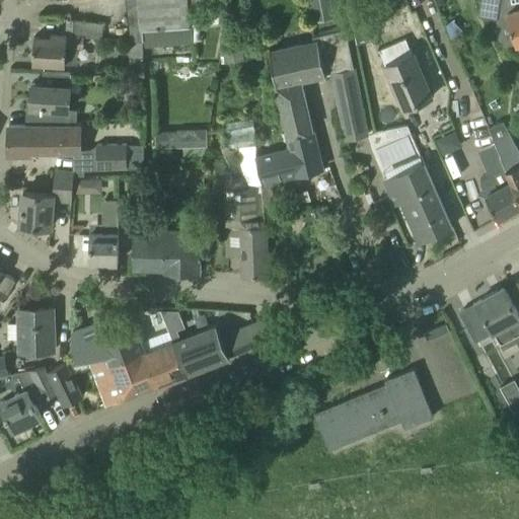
[(126,0),(130,41),(144,41),(144,30),(191,25),(228,20),(228,14),(230,0),(126,0)]
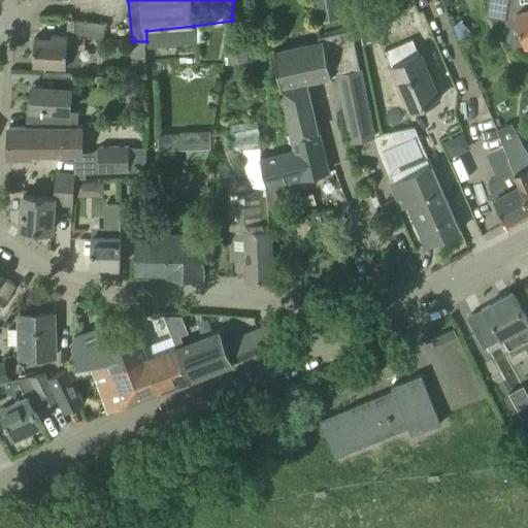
[(315,0),(320,21),(349,14),(344,0),(315,0)]
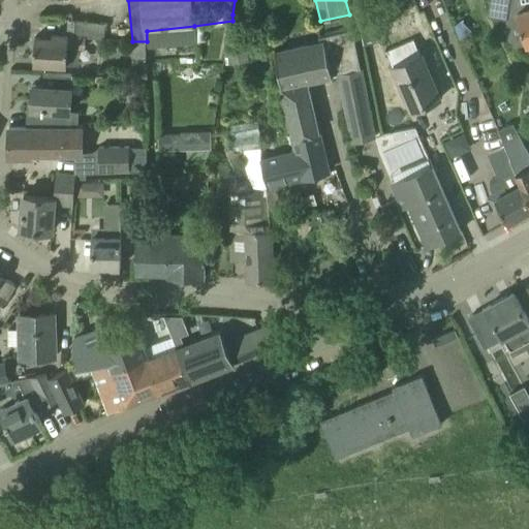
[(489,0),(488,17),(508,20),(509,14),(510,0),(489,0)]
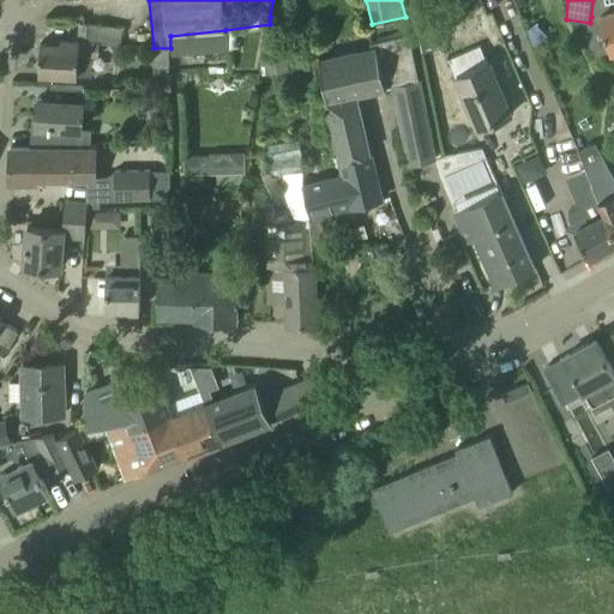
[(591,17),(590,23),(588,38),(599,56),(613,52),(613,8),(600,12),(601,14),(591,17)]
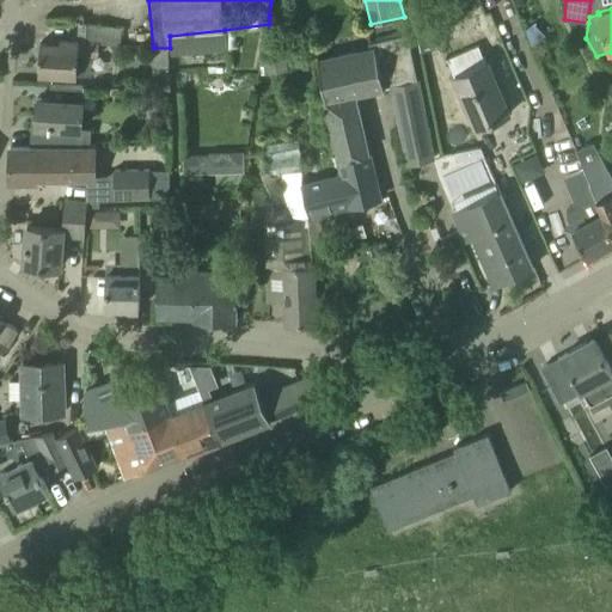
[(438,30),(430,11),(415,18),(421,53),(446,48),(438,30)]
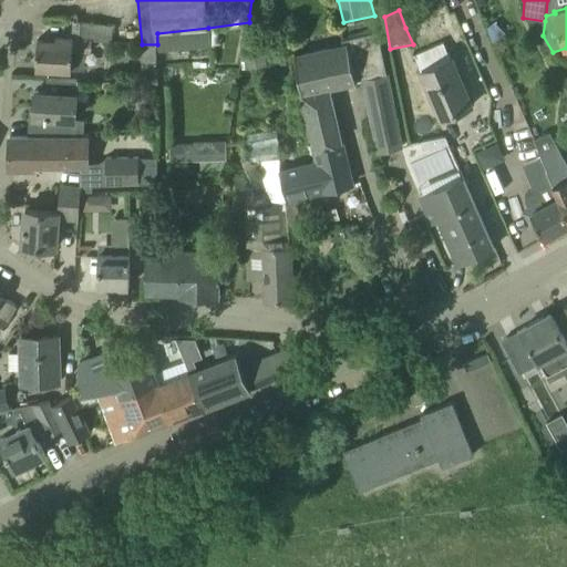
[(111,42),(112,24),(66,20),(66,21),(80,22),(79,39),(57,37),(55,41),(38,40),(35,68),(71,70),(84,72),(85,52),(92,52),(92,41),(111,42)]
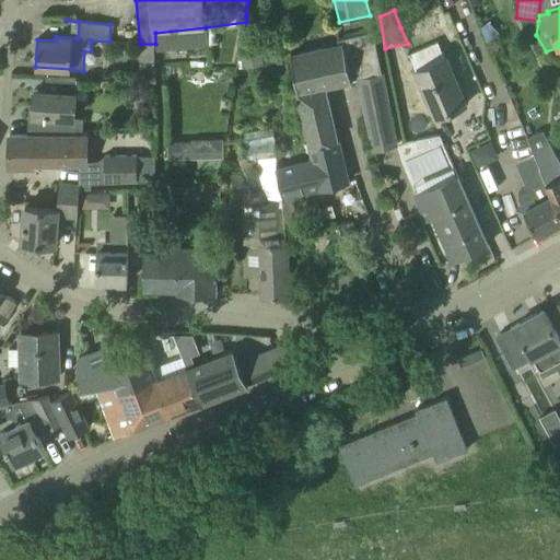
[(155,33),(155,44),(155,51),(208,46),(206,27),(155,33)]
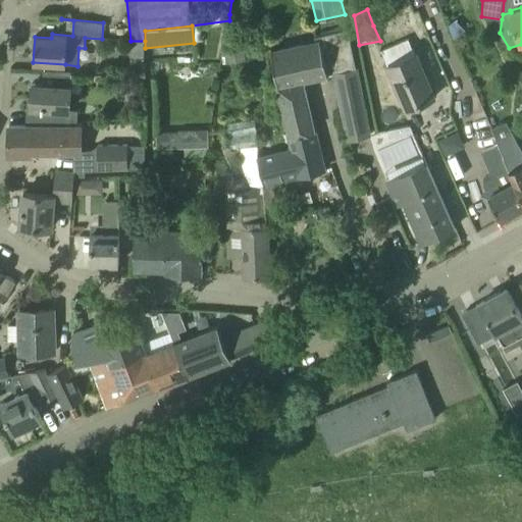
[(314,37),(315,43),(320,42),(327,74),(335,72),(336,74),(335,74),(349,140),(368,136),(355,68),(356,68),(348,30),(314,37)]
